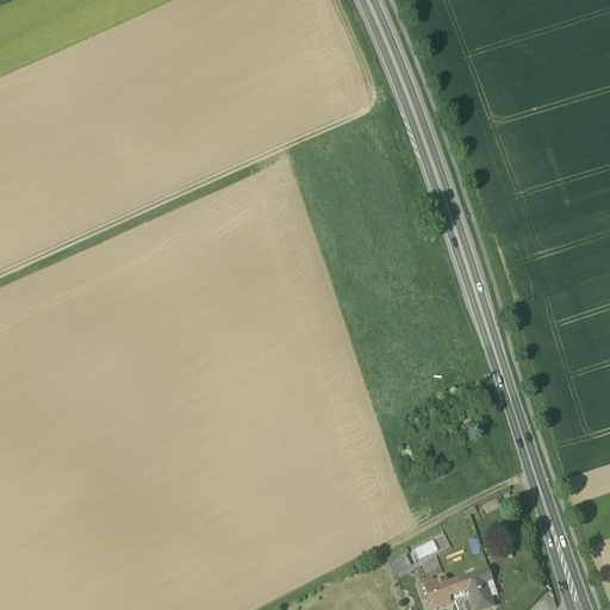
[(475,540),(468,542),(473,555),(479,553),(475,540)]
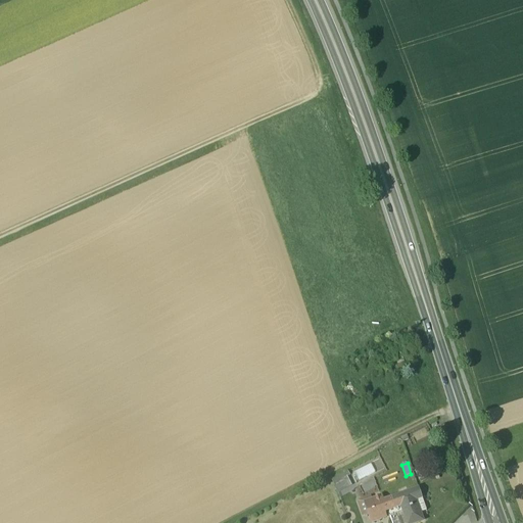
[(357,478),(366,476),(364,468),(354,470),(357,478)]
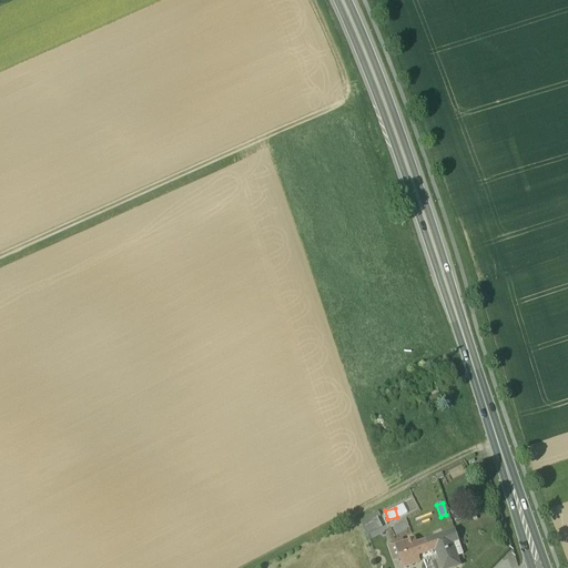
[(378,513),(361,521),(367,534),(376,529),(372,521),(381,517),(378,513)]
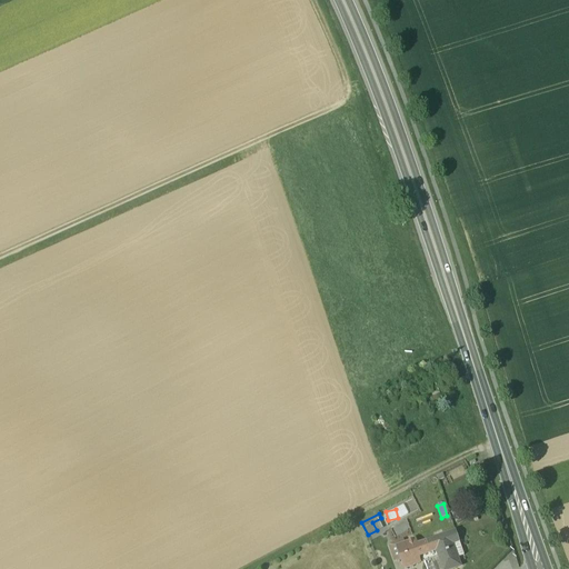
[(456,532),(433,541),(437,551),(439,557),(442,568),(456,568),(457,568),(455,560),(458,559),(452,546),(459,543),(456,532)]
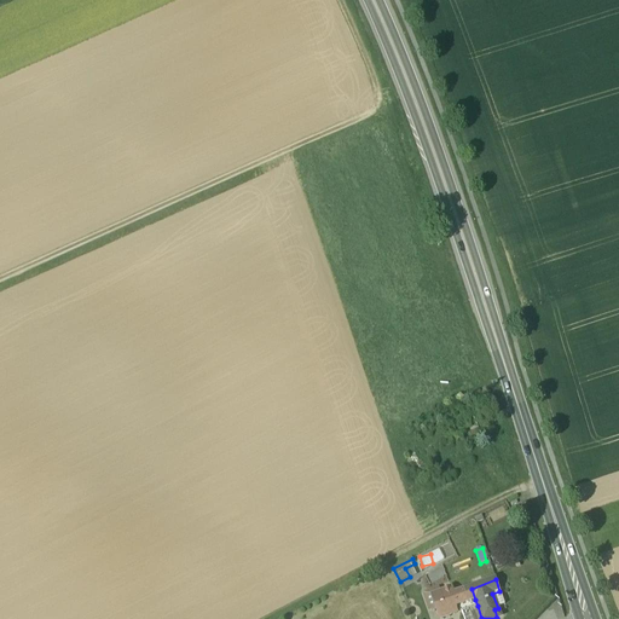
[(439,589),(424,595),(431,609),(437,607),(433,596),(440,594),(439,590),(439,589)]
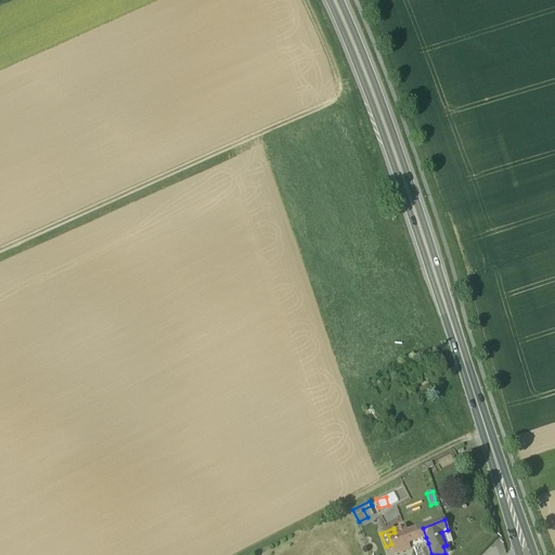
[(410,550),(409,547),(408,547),(403,534),(407,533),(404,528),(395,532),(388,534),(391,544),(396,554),(410,550)]
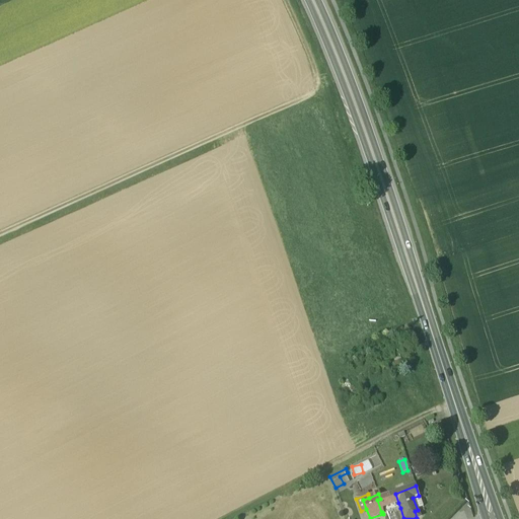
[(395,494),(388,496),(392,506),(398,503),(395,494)]
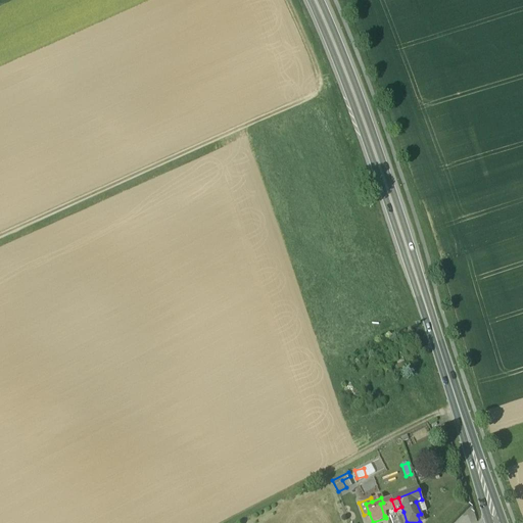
[(383,503),(380,504),(384,516),(385,516),(384,513),(395,510),(391,500),(383,503)]
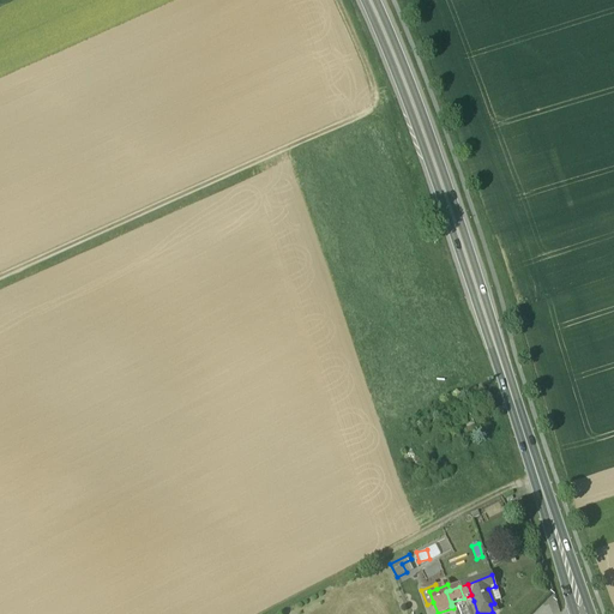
[(495,587),(488,589),(494,603),(501,601),(495,587)]
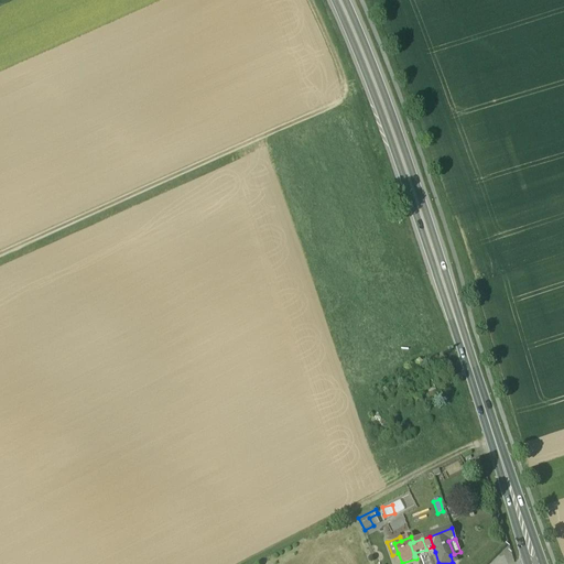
[(435,552),(433,546),(426,550),(414,553),(415,556),(420,554),(423,563),(430,563),(426,555),(435,552)]
